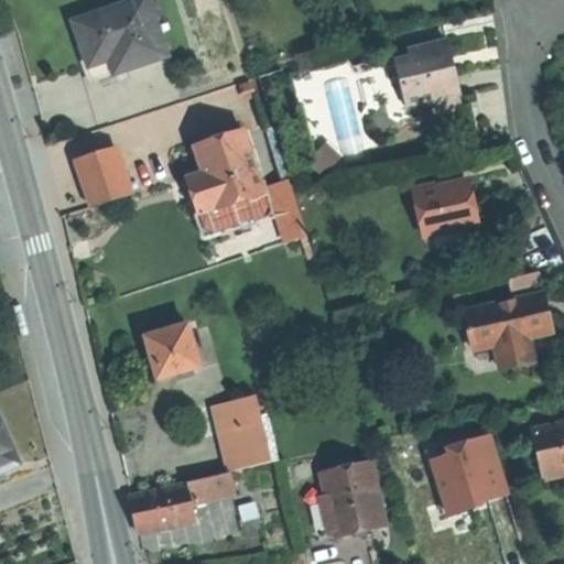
[(154,22),(145,0),(142,0),(74,24),(82,46),(94,83),(116,75),(127,72),(166,57),(154,22)]
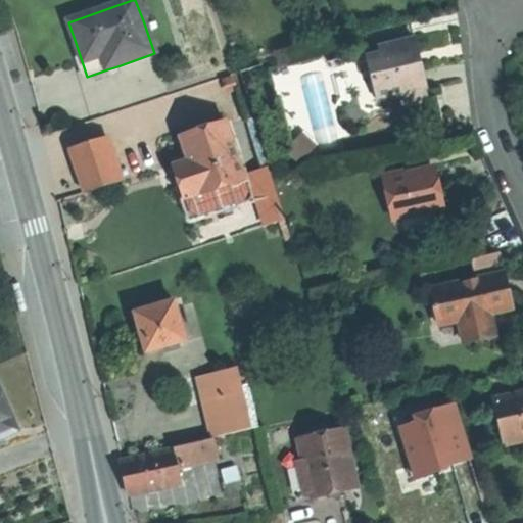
[(146,0),(135,0),(143,20),(153,16),(146,0)]
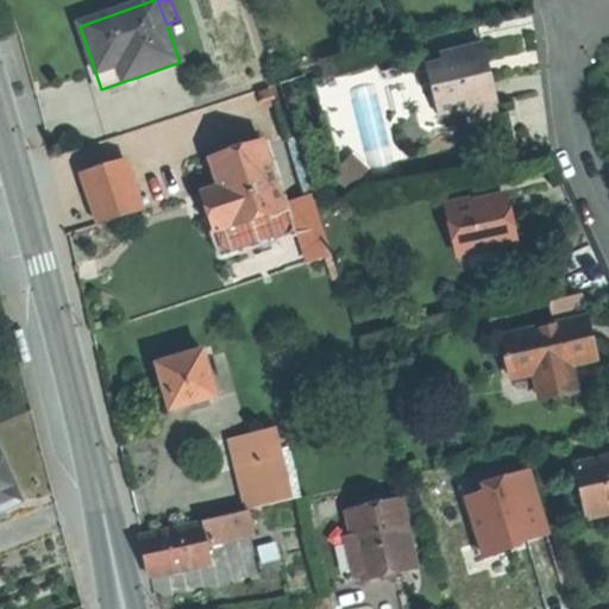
[(427,67),(433,96),(439,95),(444,115),(466,111),(469,123),(495,118),(491,104),(494,104),(487,75),(481,44),(440,54),(443,63),(427,67)]
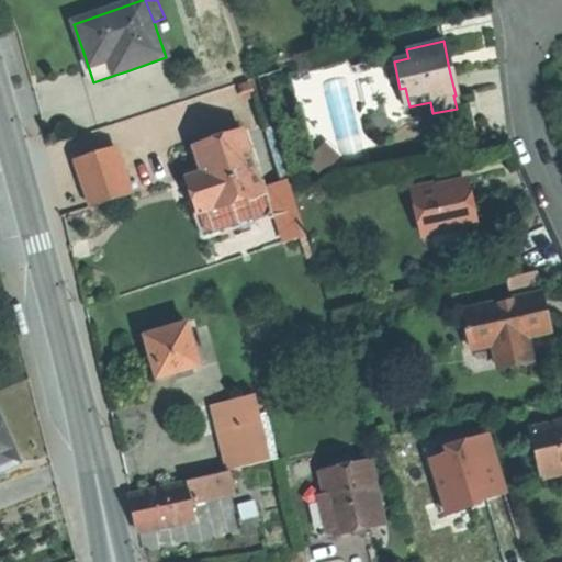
[(93,82),(81,46),(76,48),(89,86),(94,83),(93,82)]
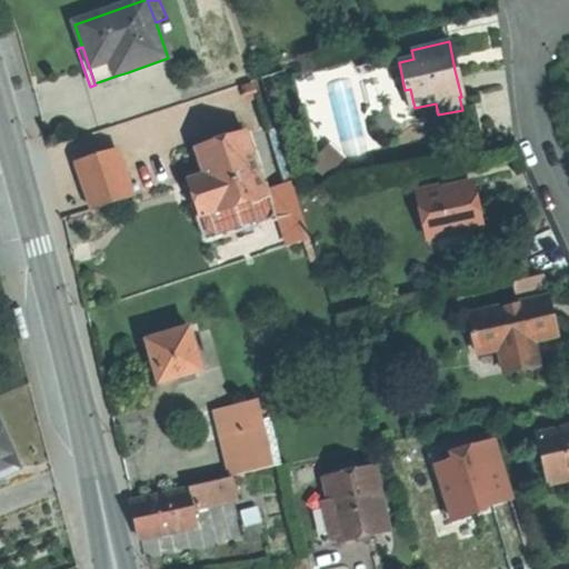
[(131,80),(128,72),(117,76),(118,77),(120,85),(125,82),(131,80)]
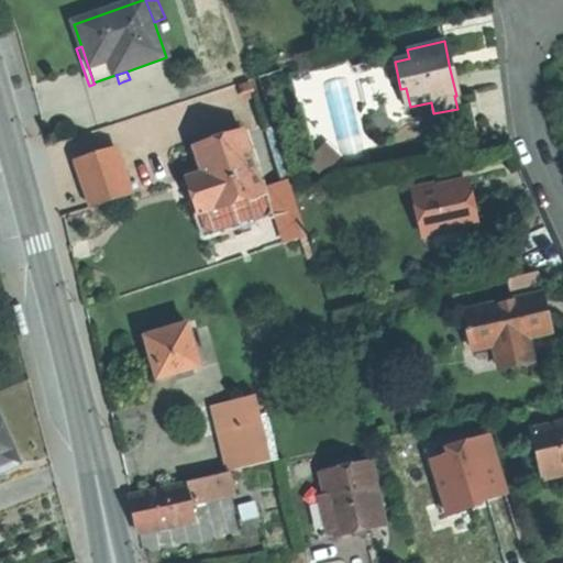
[(94,83),(95,84),(117,76),(116,75),(94,83)]
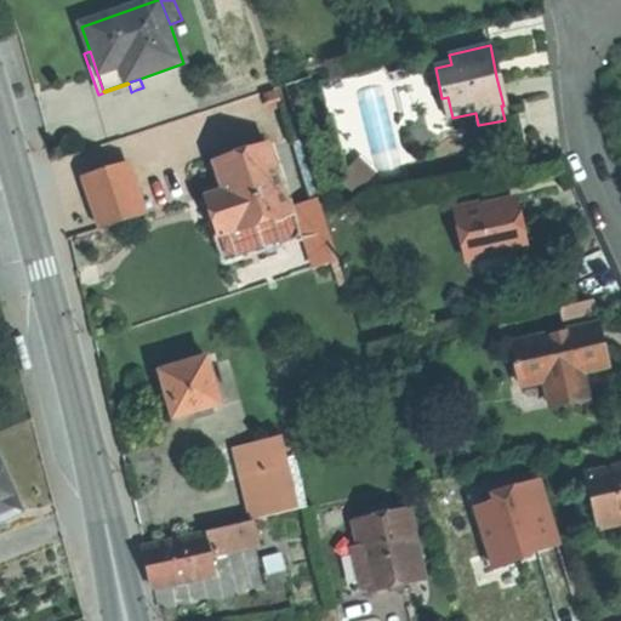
[(448,97),(442,98),(446,119),(453,118),(448,97)]
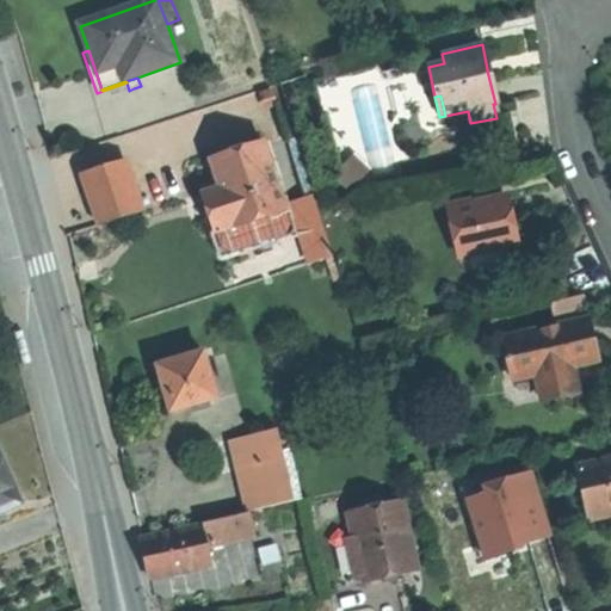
[(204,204),(213,232),(283,210),(261,144),(210,160),(218,187),(222,199),(204,204)]
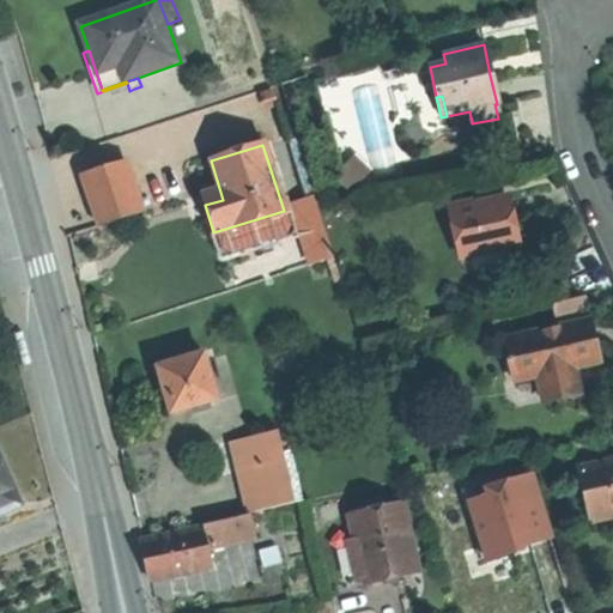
[(144,212),(126,159),(83,174),(99,226),(144,212)]
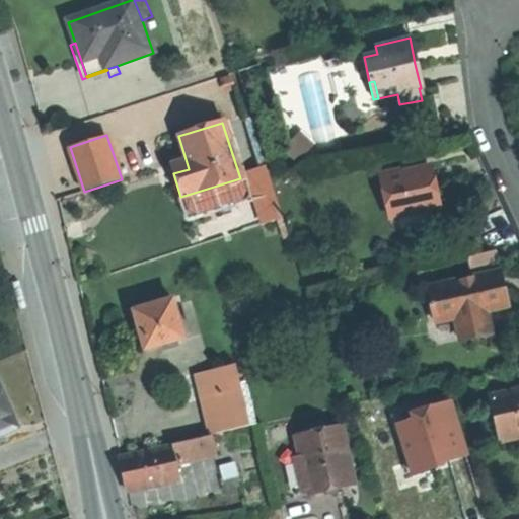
[(189,169),(186,159),(177,162),(170,164),(173,173),(189,169)]
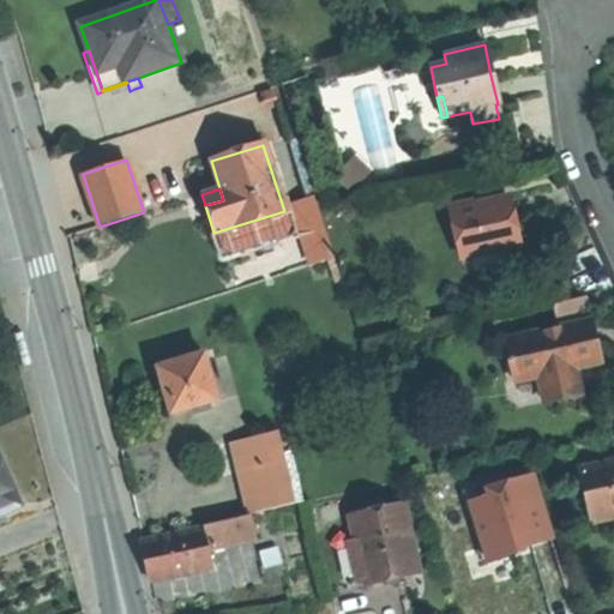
[(462,257),(511,246),(506,224),(501,202),(452,212),(462,257)]
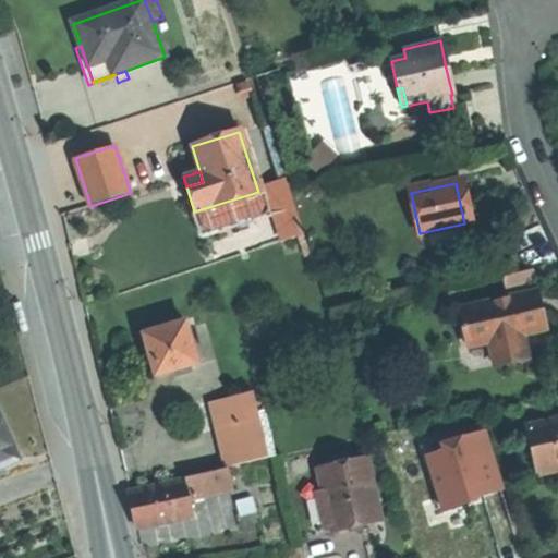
[(258,192),(194,211),(202,233),(265,214),(258,192)]
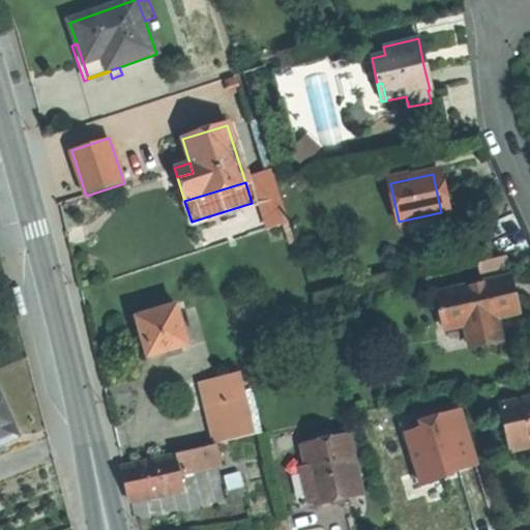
[(444,225),(441,212),(399,222),(402,235),(444,225)]
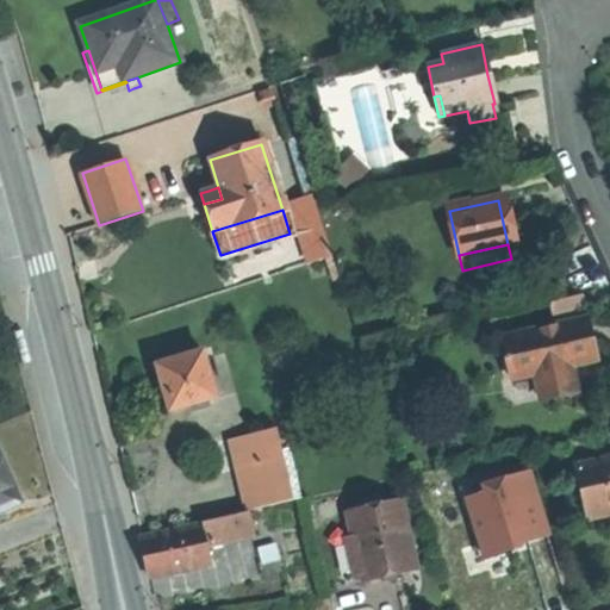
[(579,296),(556,300),(560,317),(583,312),(579,296)]
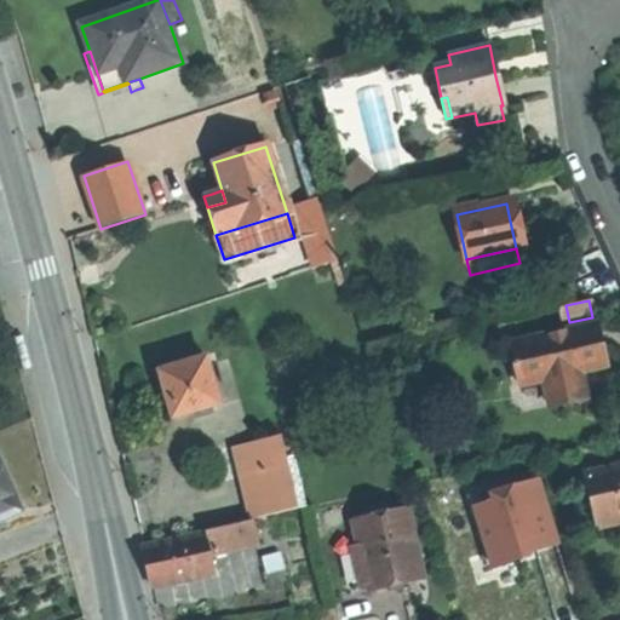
[(572,374),(580,372),(607,366),(602,345),(597,325),(510,344),(520,386),(541,382),(545,399),(575,392),(572,374)]
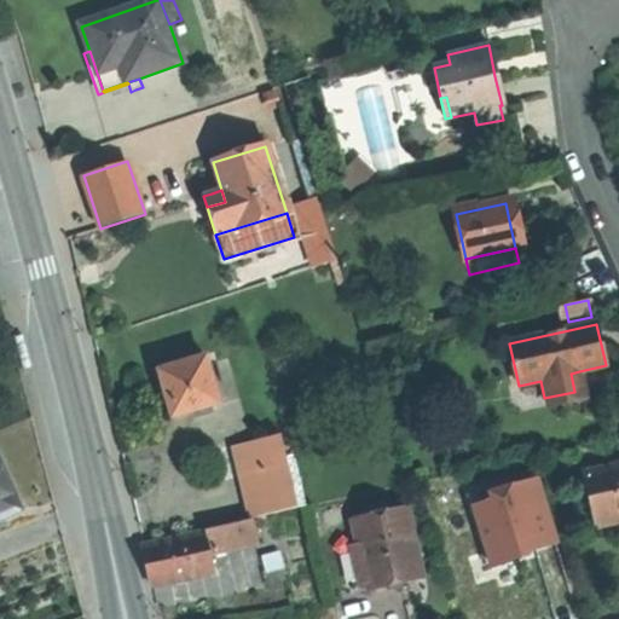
[(207,358),(160,371),(166,395),(172,417),(219,404),(207,358)]
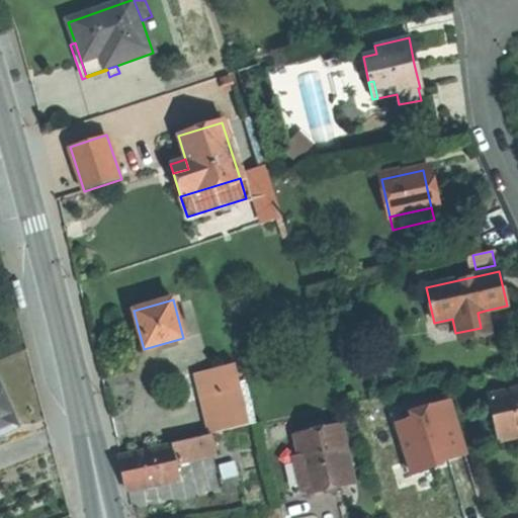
[(491,334),(485,311),(478,313),(481,328),(483,336),(491,334)]
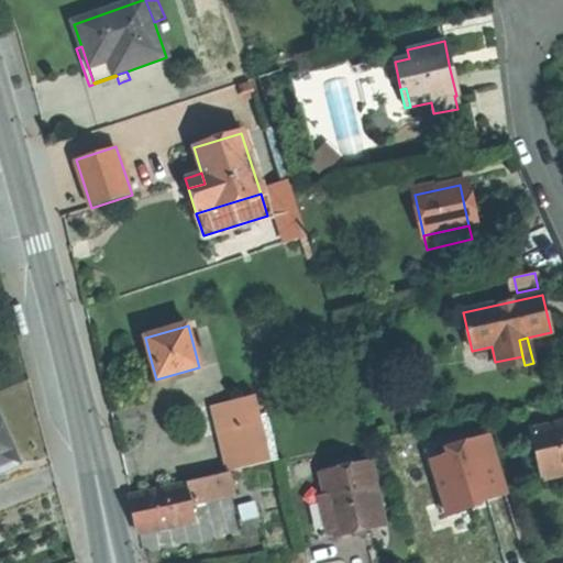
[(525,365),(522,356),(495,362),(497,371),(525,365)]
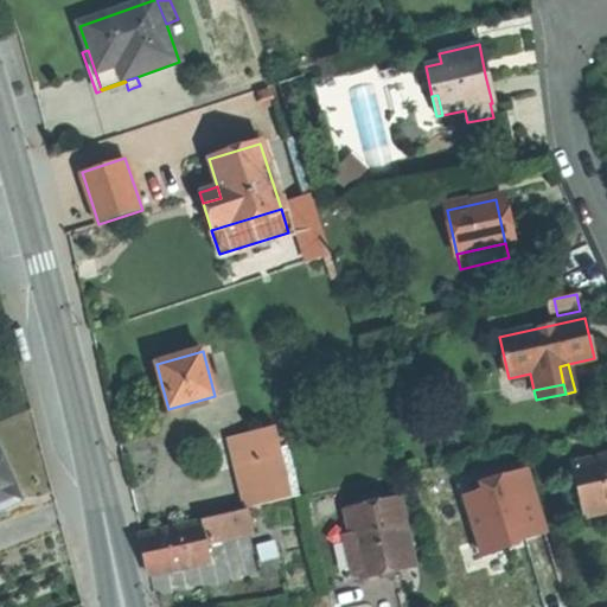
[(235,467),(281,457),(275,430),(229,441),(235,467)]
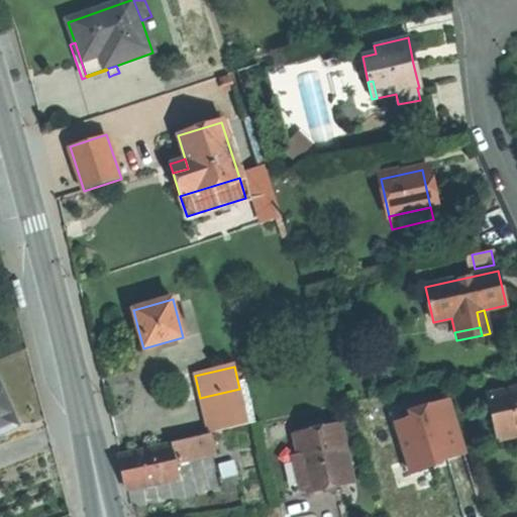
[(209,434),(248,425),(239,389),(200,398),(209,434)]
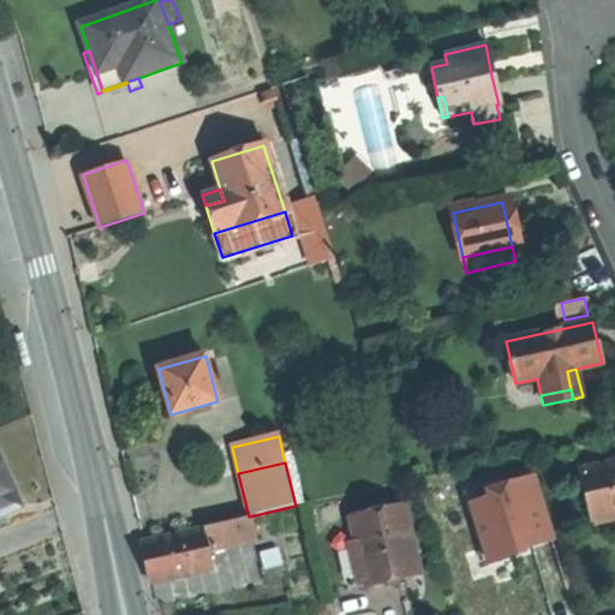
[(595,518),(614,513),(614,464),(585,471),(595,518)]
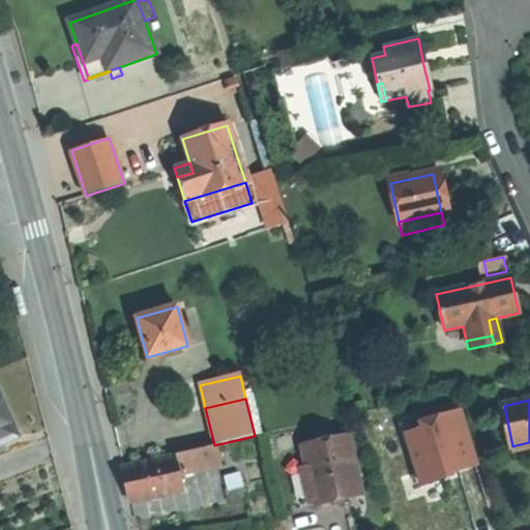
[(0,443),(16,437),(5,413),(0,401),(0,443)]
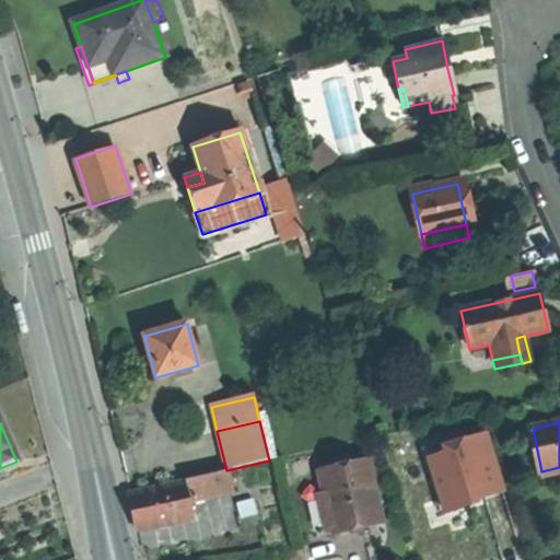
[(489,427),(422,446),(442,512),(509,492),(489,427)]
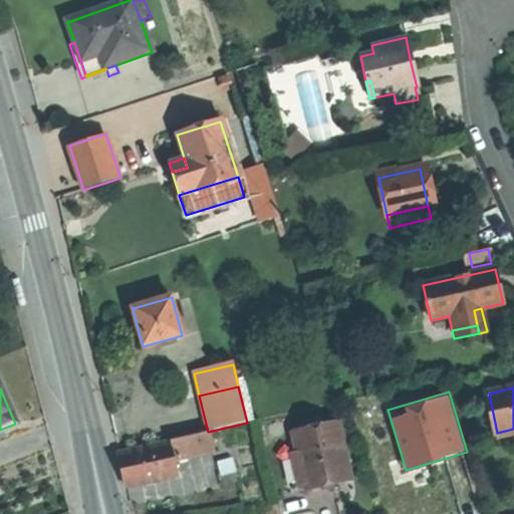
[(328,480),(350,475),(338,418),(294,428),(299,448),(306,484),(328,480)]
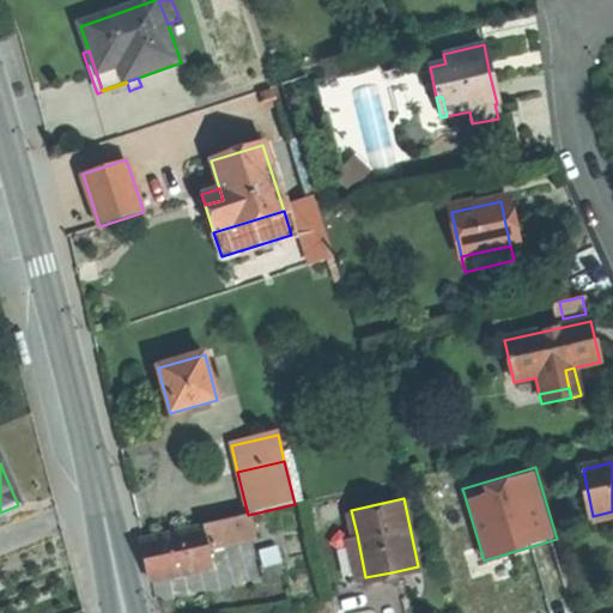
[(612,520),(612,511),(593,516),(595,525),(612,520)]
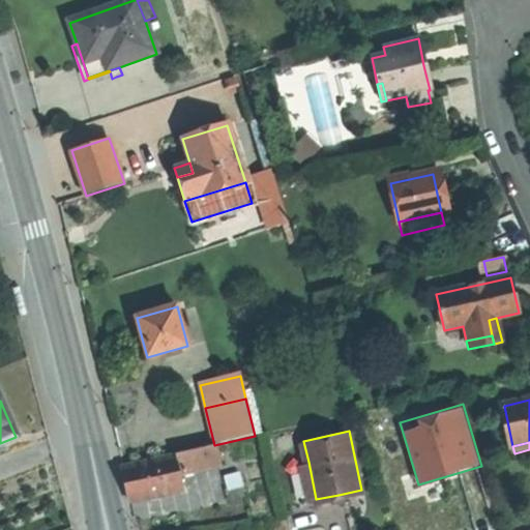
[(214,445),(176,454),(176,457),(181,475),(218,466),(214,445)]
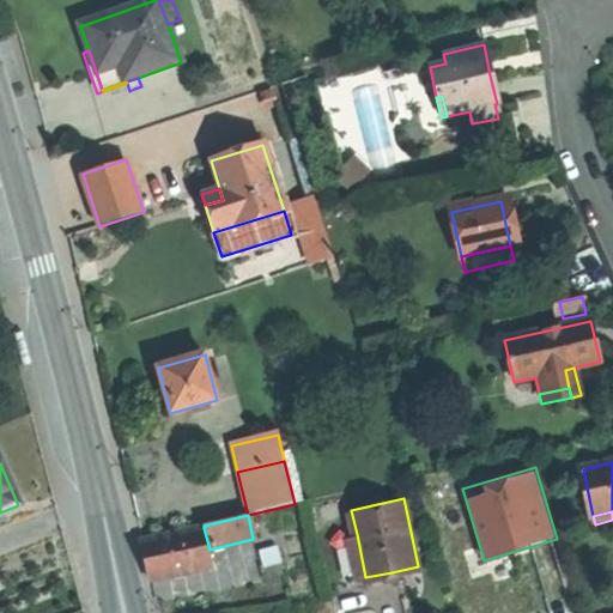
[(204,528),(140,542),(145,564),(149,580),(213,565),(210,550),(204,528)]
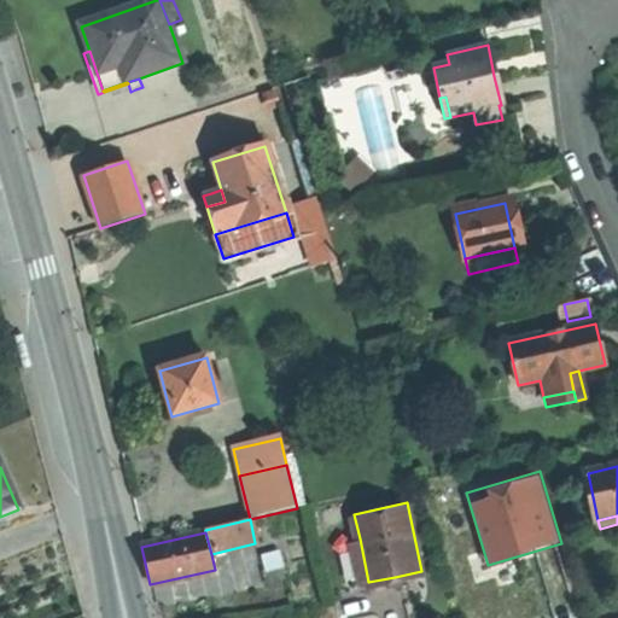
[(360,584),(368,582),(360,538),(351,540),(360,584)]
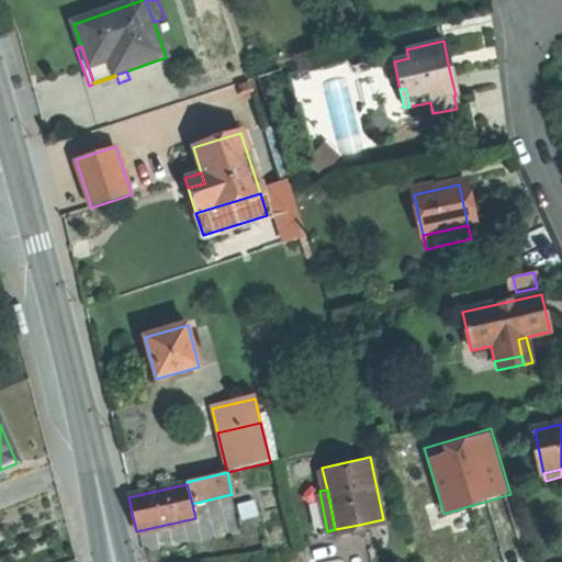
[(236,519),(239,530),(258,526),(256,514),(236,519)]
